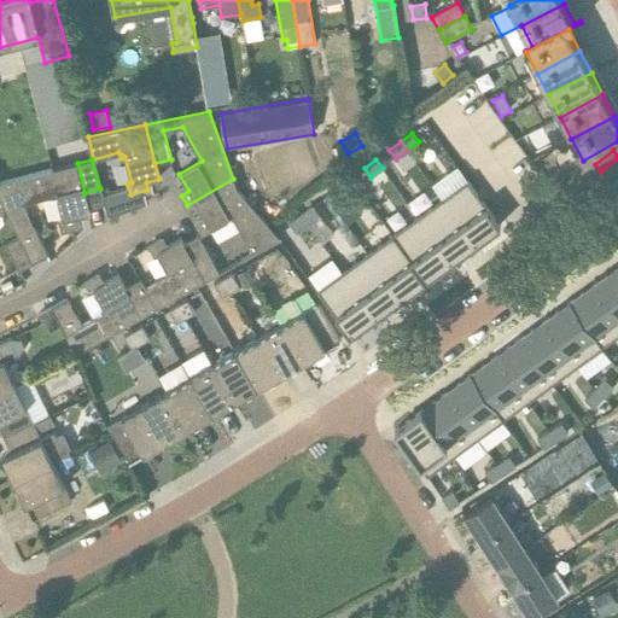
[(7,244),(19,268),(47,255),(23,204),(57,196),(63,219),(59,220),(62,231),(79,226),(76,216),(89,213),(85,193),(77,163),(0,182),(0,196),(21,237),(7,244)]
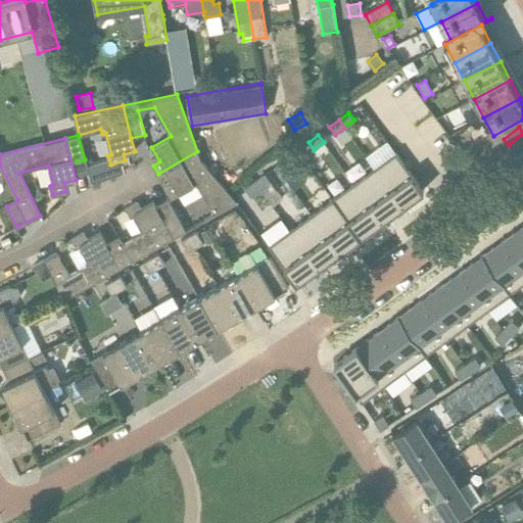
[(214,215),(237,202),(200,159),(197,151),(158,174),(158,175),(165,171),(173,184),(167,188),(172,197),(196,183),(214,215)]
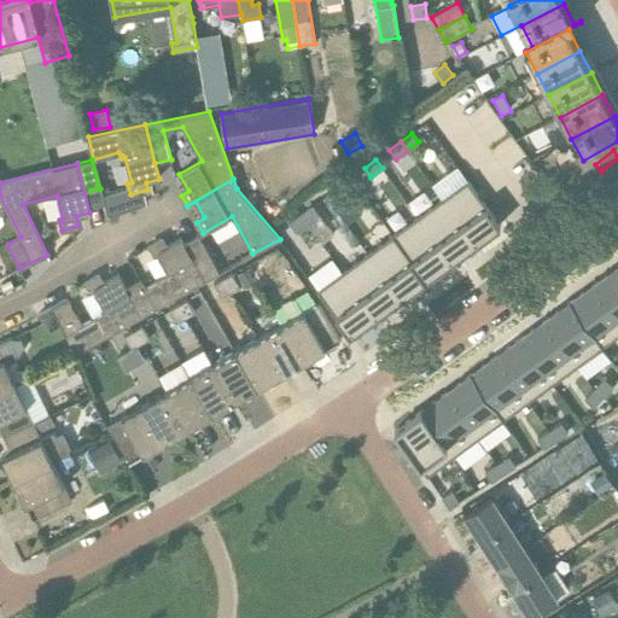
[(467,180),(443,198),(476,243),(501,225),(467,180)]
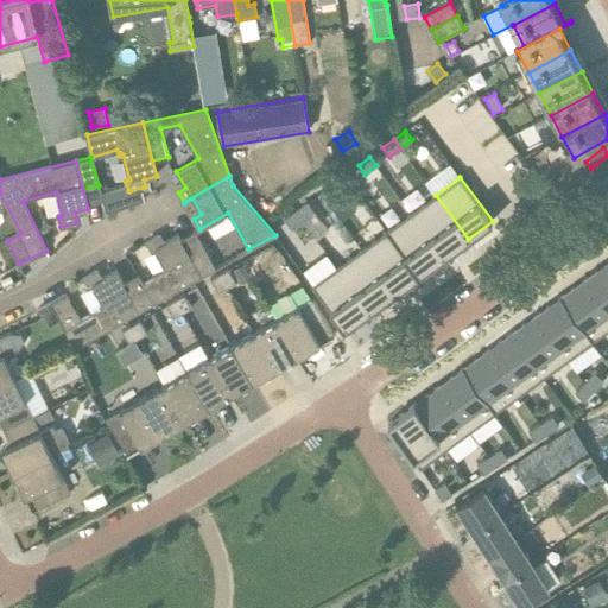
[(331,184),(321,192),(328,202),(339,192),(331,184)]
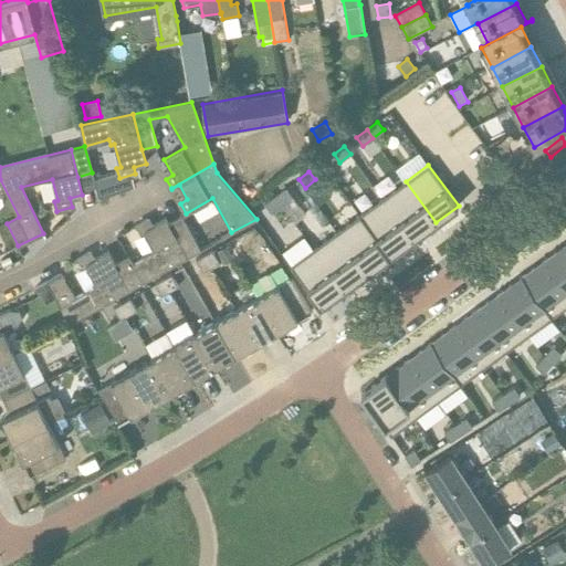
[(406,181),(383,198),(412,240),(436,222),(406,181)]
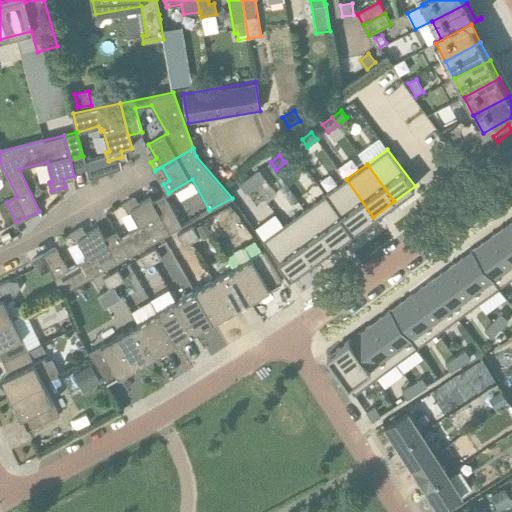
[(259,170),(249,177),(255,185),(265,177),(259,170)]
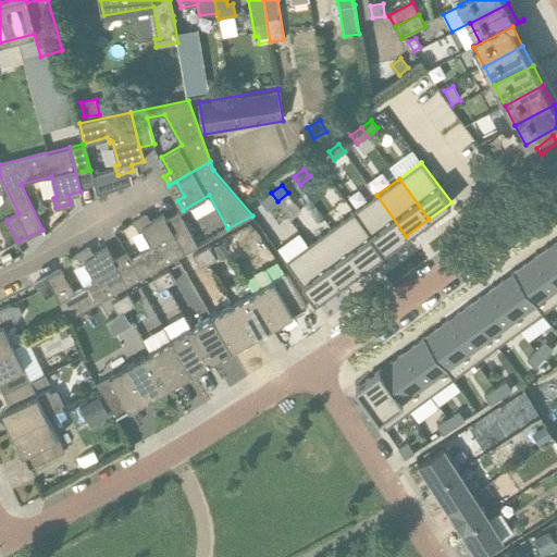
[(271,193),(261,200),(268,209),(277,201),(271,193)]
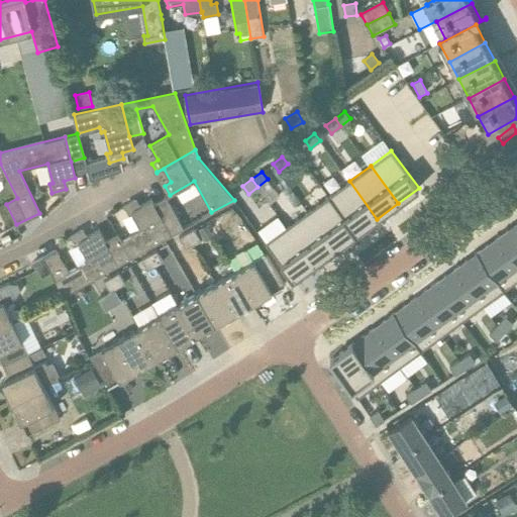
[(349,181),(328,197),(355,234),(377,219),(349,181)]
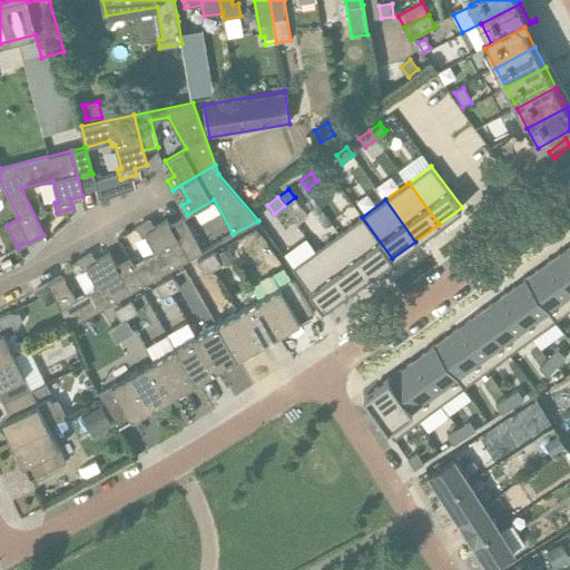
[(169,224),(188,258),(202,252),(183,217),(169,224)]
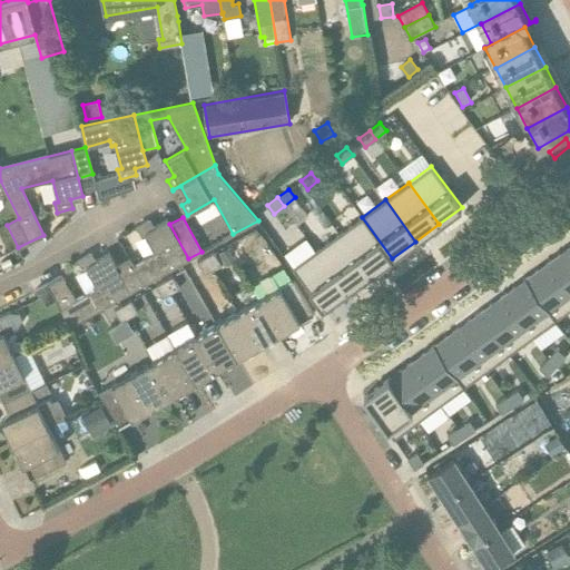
[(362,217),(338,234),(370,275),(392,258),(362,217)]
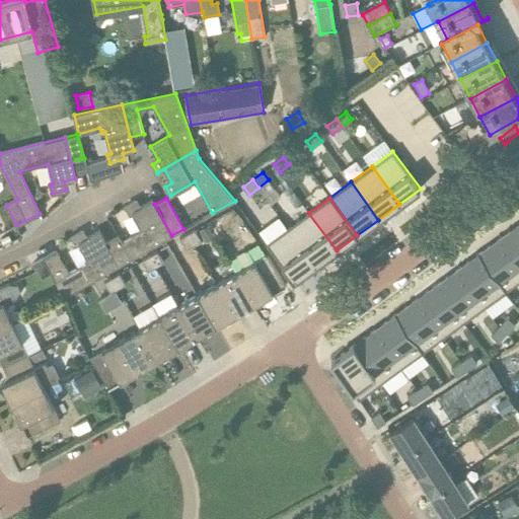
[(119,266),(166,239),(171,235),(154,204),(152,200),(139,208),(135,201),(125,206),(130,214),(133,213),(141,227),(138,229),(139,232),(122,241),(119,235),(105,242),(119,266)]
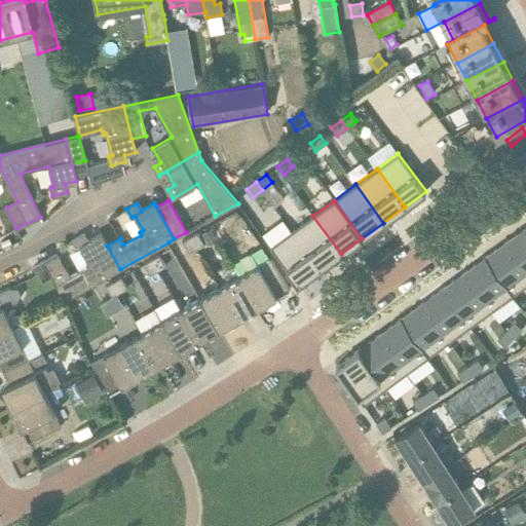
[(312,216),(292,231),(320,269),(341,254),(312,216)]
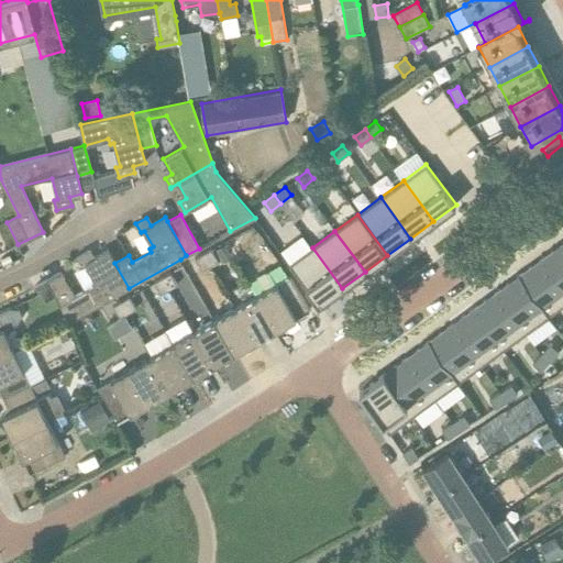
[(225,243),(216,250),(223,263),(234,257),(225,243)]
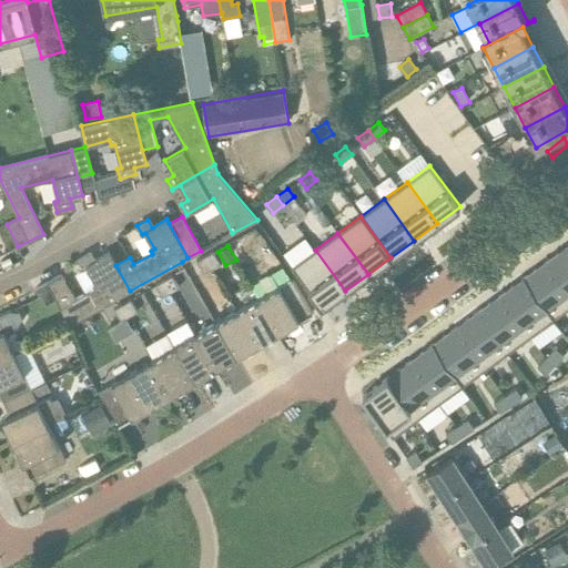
[(567,245),(547,261),(567,288),(567,245)]
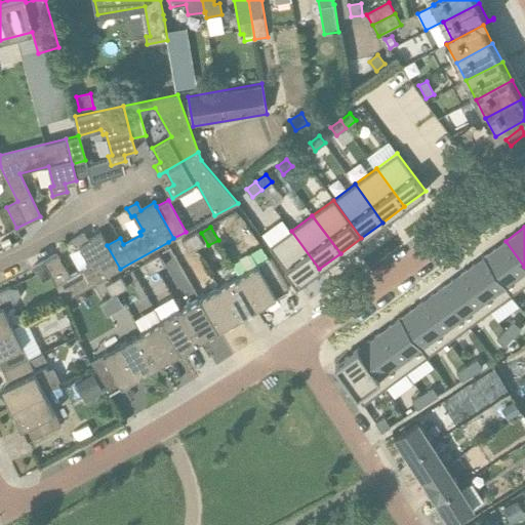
[(291,231),(270,246),(297,284),(319,269),(291,231)]
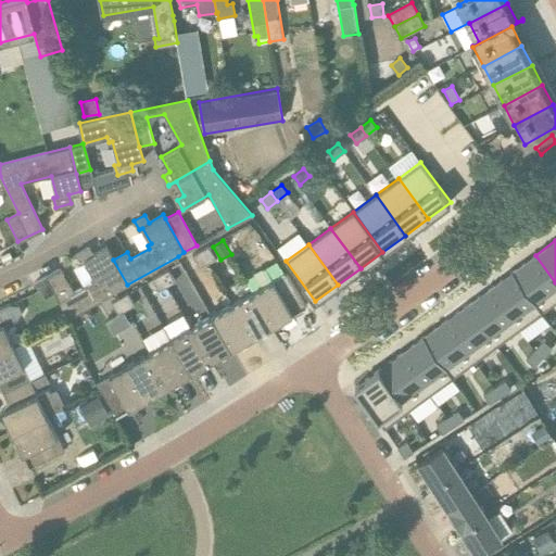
[(61,268),(46,277),(70,317),(127,285),(113,260),(106,247),(91,255),(87,248),(77,253),(83,262),(85,261),(95,276),(91,278),(92,281),(74,292),(61,268)]
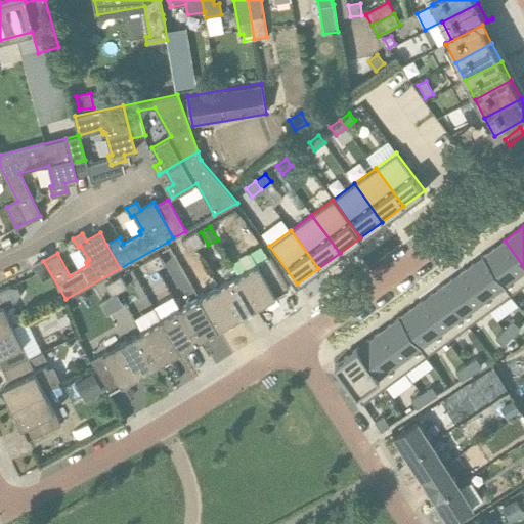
[(189,236),(195,247),(203,243),(198,232),(189,236)]
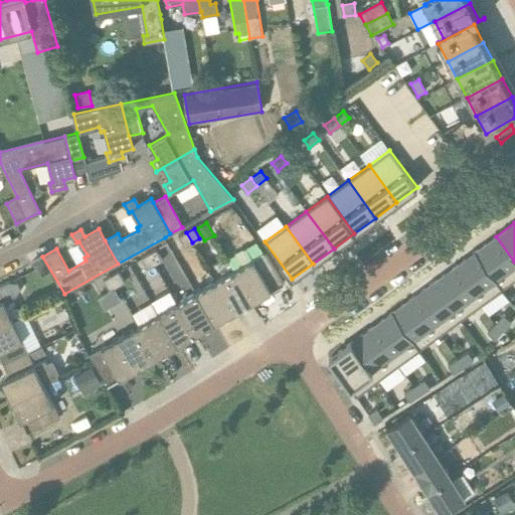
[(185,246),(192,242),(186,232),(179,236),(185,246)]
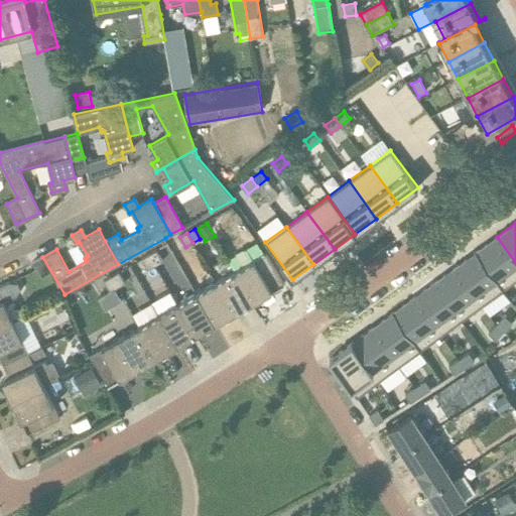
[(0,238),(3,244),(12,240),(9,234),(0,238)]
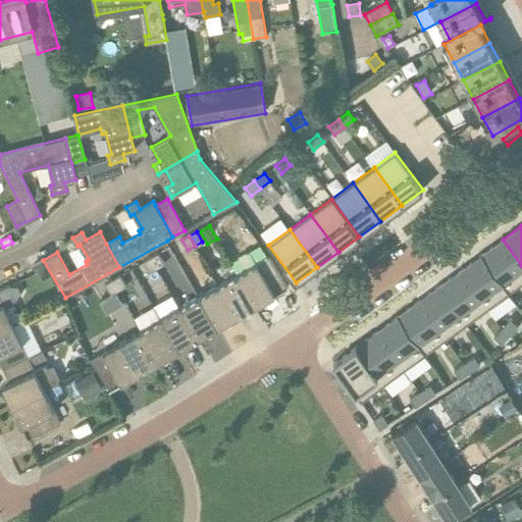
[(521,265),(503,240),(482,255),(510,293),(521,283),(521,265)]
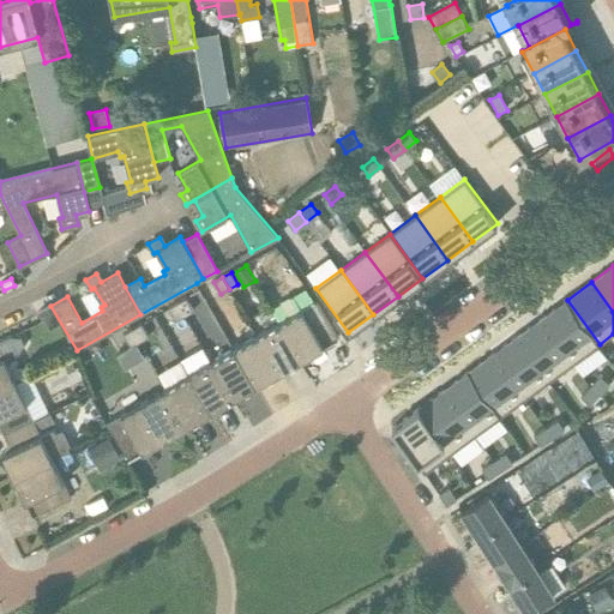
[(178,304),(185,315),(193,311),(186,299),(178,304)]
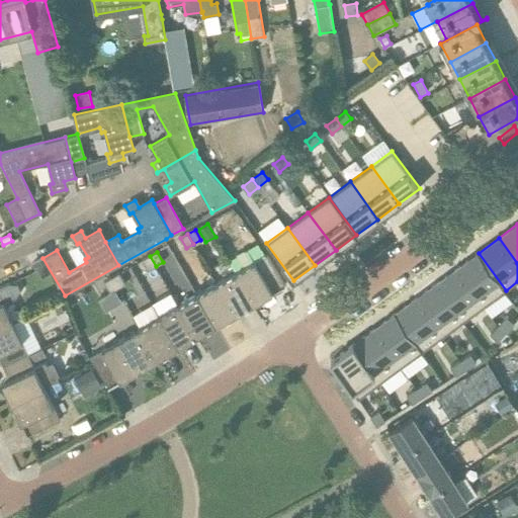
[(479,253),(457,268),(485,306),(506,290),(479,253)]
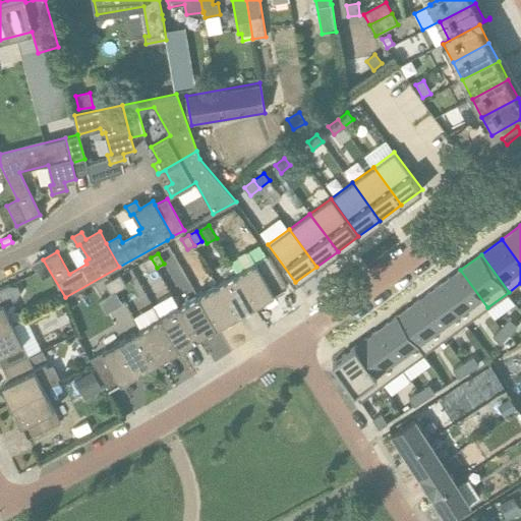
[(237,274),(255,305),(287,287),(269,256),(237,274)]
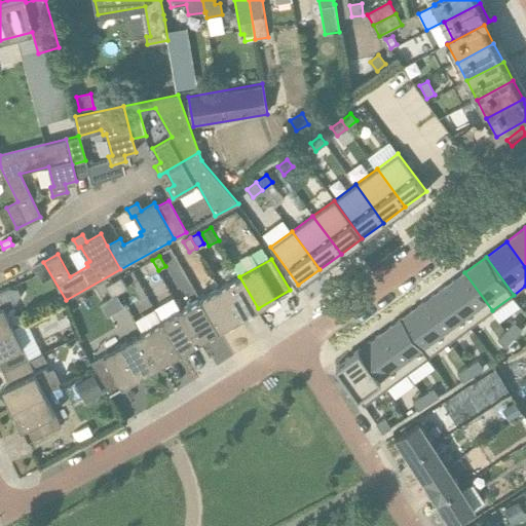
[(151,274),(158,270),(152,260),(145,264),(151,274)]
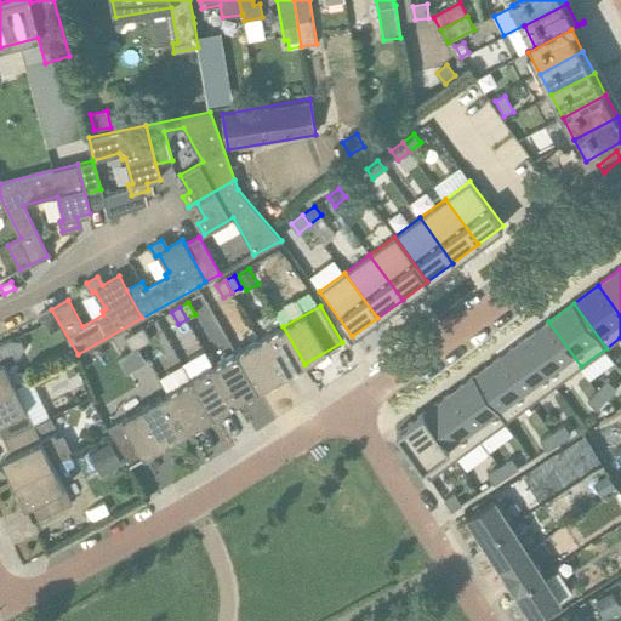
[(548,322),(523,340),(556,385),(581,366),(548,322)]
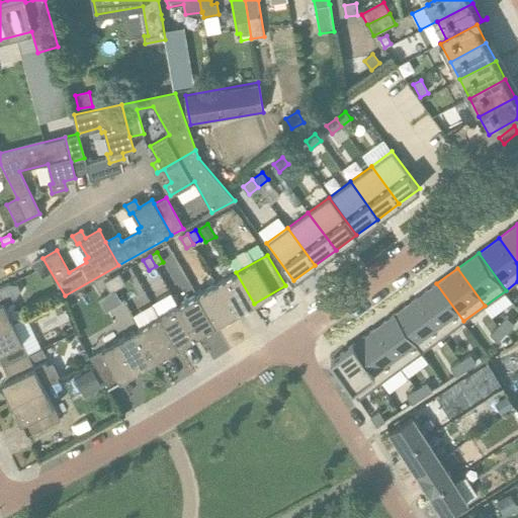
[(235,315),(254,304),(236,272),(218,283),(235,315)]
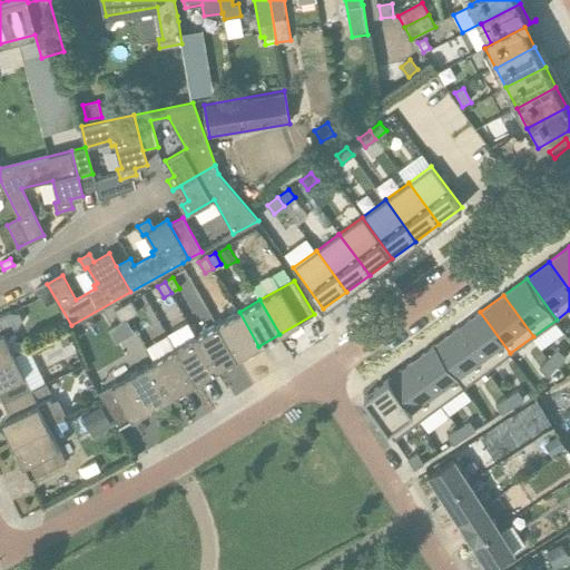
[(123,305),(129,317),(137,313),(131,301),(123,305)]
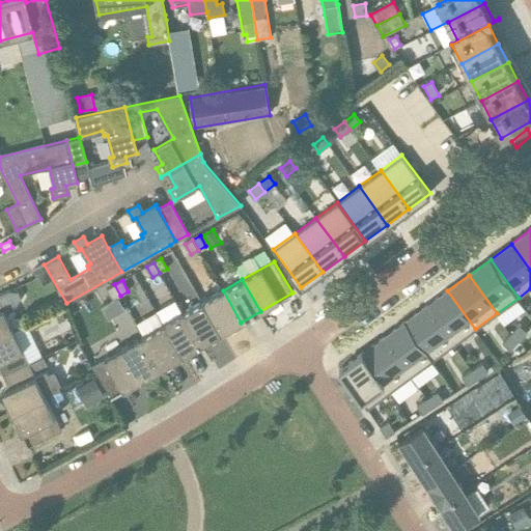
[(113,300),(120,296),(114,284),(107,288),(113,300)]
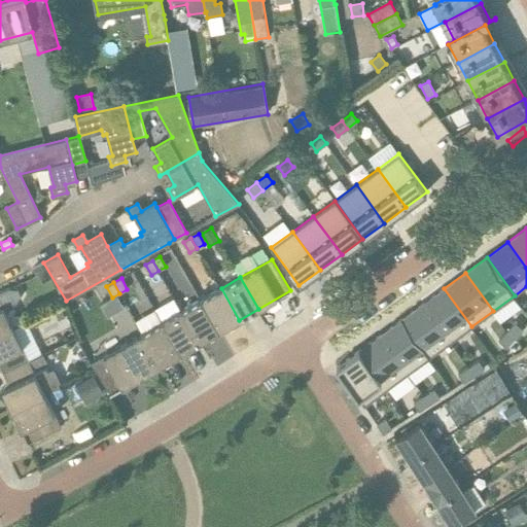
[(0,334),(13,327),(4,308),(16,303),(21,295),(18,289),(9,288),(0,292),(0,334)]
